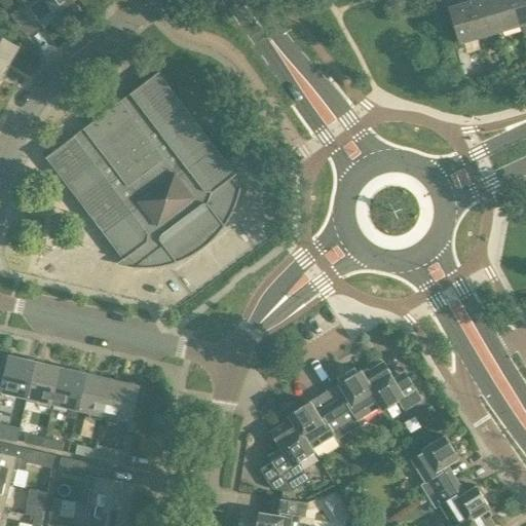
[(0,0),(0,2),(5,9),(12,4),(9,0),(0,0)]
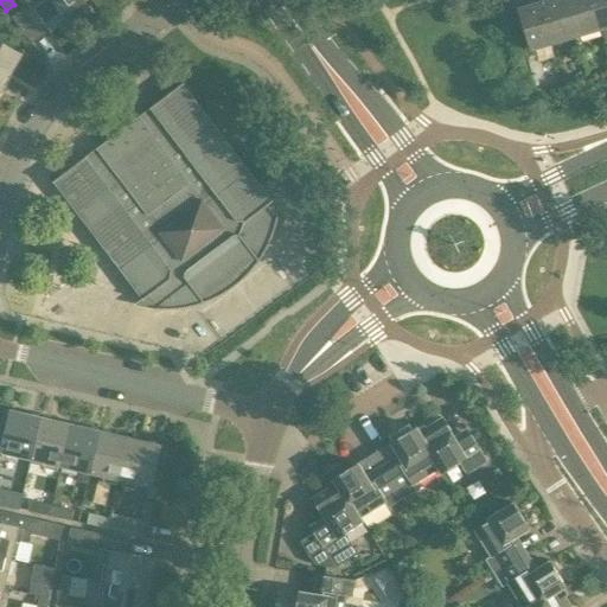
[(56,0),(68,14),(84,0),(56,0)]
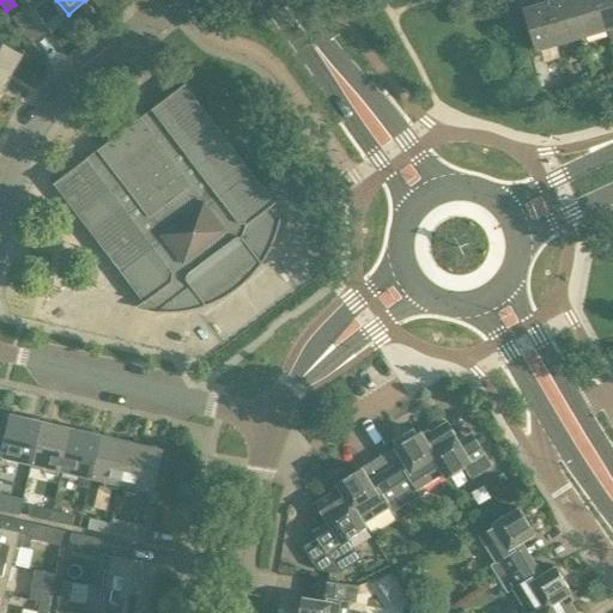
[(534,0),(535,5),(522,10),(534,52),(558,44),(545,0),(534,0)]
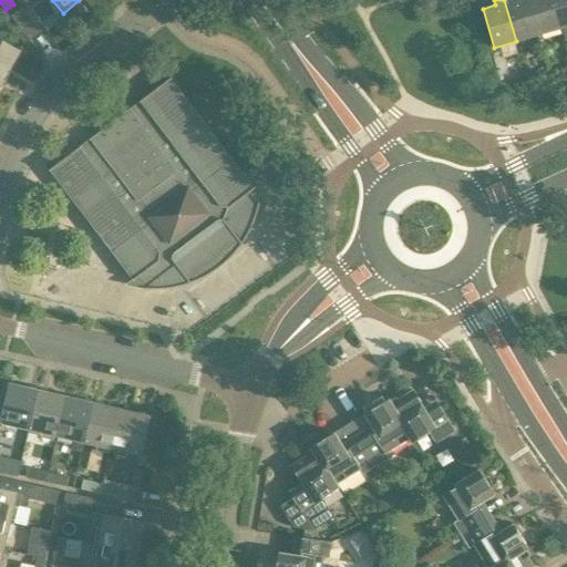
[(504,0),(516,41),(538,34),(527,0),(504,0)]
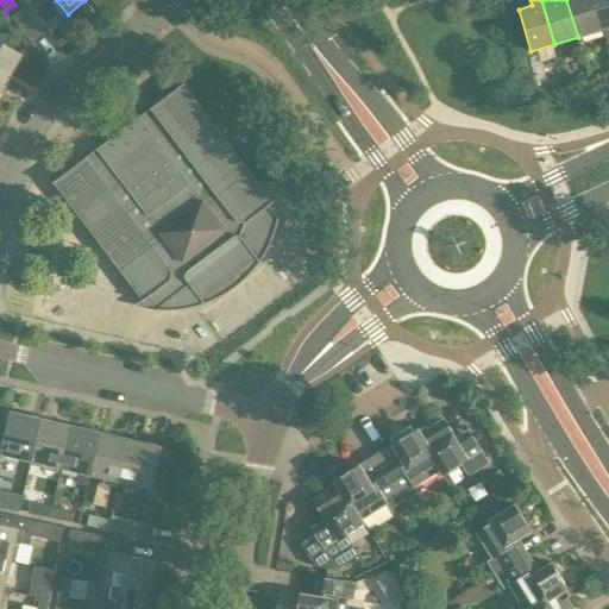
[(566,0),(578,37),(602,31),(592,0),(566,0)]
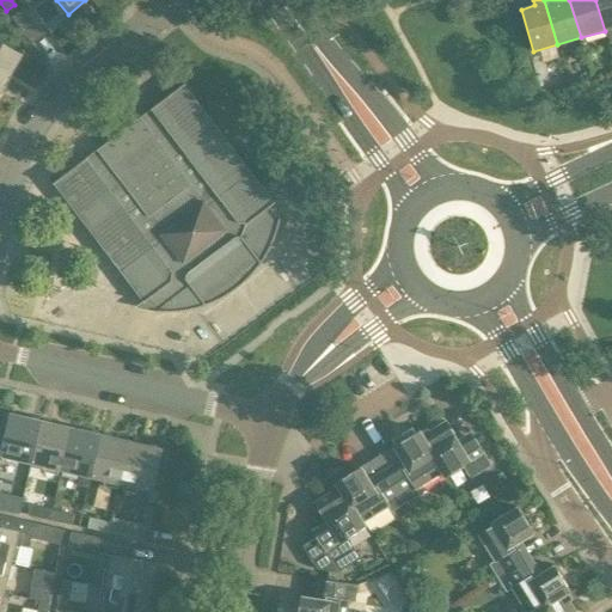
[(611,0),(595,0),(605,31),(611,28),(611,0)]
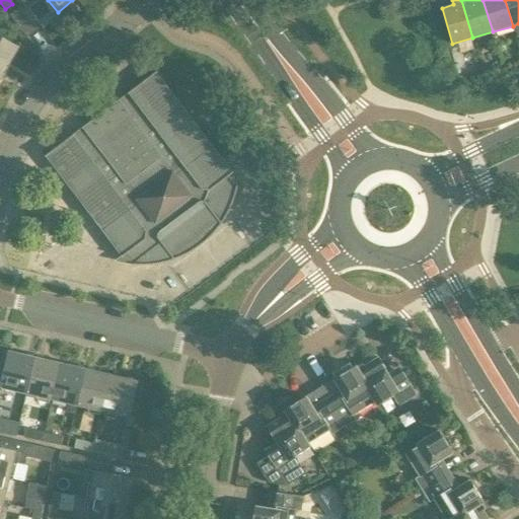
[(20,7),(9,15),(26,36),(36,28),(20,7)]
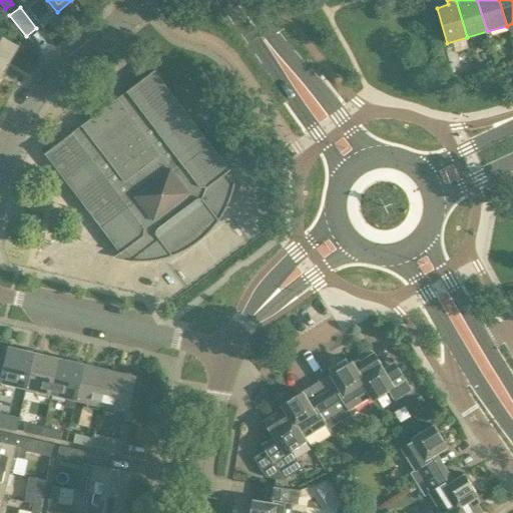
[(0,67),(3,70),(17,47),(0,37),(0,67)]
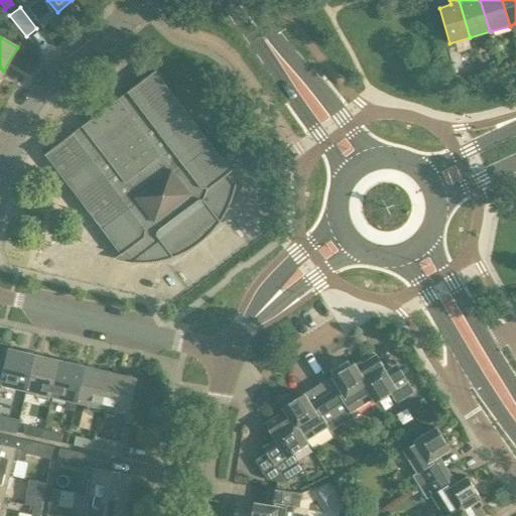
[(214,229),(218,224),(222,219),(224,216),(226,212),(228,208),(230,203),(232,198),(233,194),(234,188),(235,184),(233,184),(227,175),(231,172),(220,158),(212,147),(203,135),(154,71),(128,92),(72,133),(43,155),(102,231),(120,256),(125,252),(132,262),(131,262),(131,263),(135,263),(139,264),(146,263),(152,263),(156,262),(162,261),(169,259),(175,257),(178,255),(184,252),(190,249),(197,245),(200,243),(205,239),(207,237),(210,234),(214,229)]
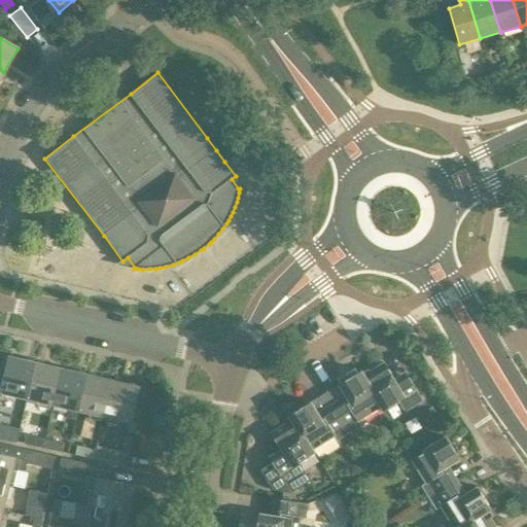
[(0,392),(26,398),(34,363),(8,357),(0,390),(0,392)]
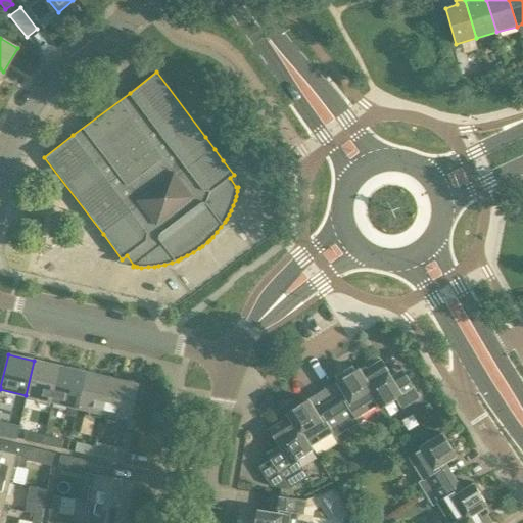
[(34,361),(26,395),(51,401),(59,366),(34,361)]
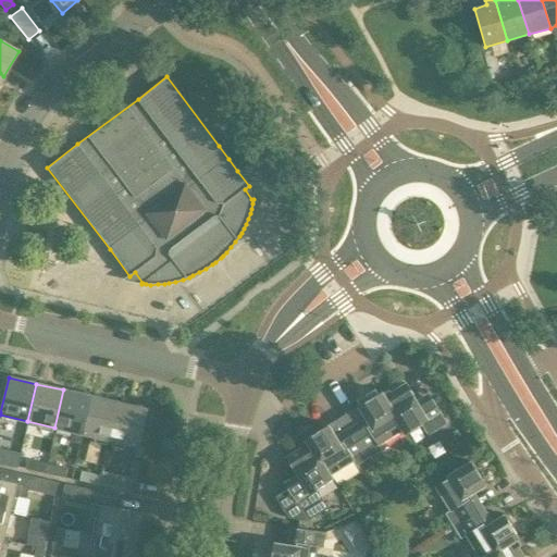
[(428,394),(419,399),(410,384),(388,396),(399,413),(395,416),(405,432),(407,435),(421,428),(426,436),(446,424),(428,394)]
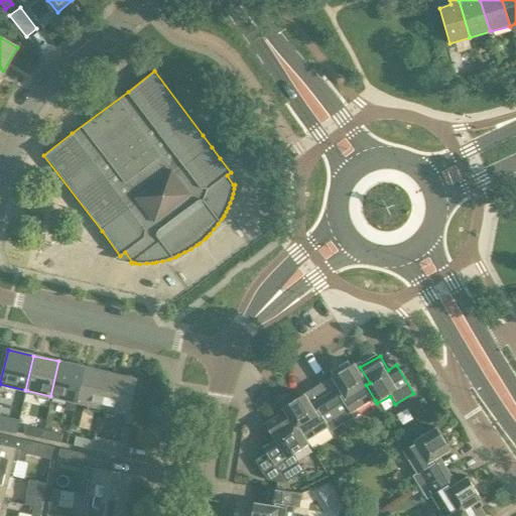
[(58,361),(50,396),(67,400),(65,409),(74,411),(76,402),(84,367),(58,361)]
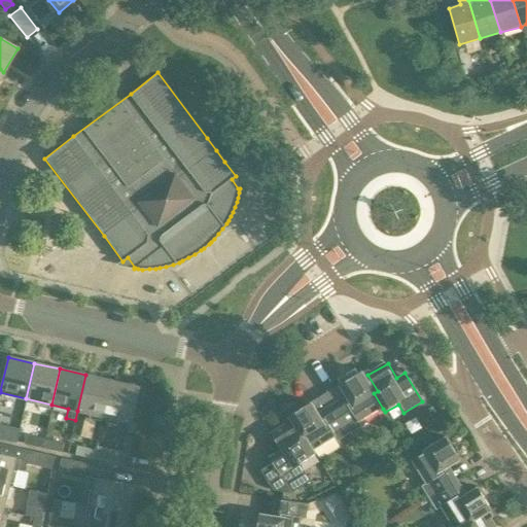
[(383,409),(374,393),(378,391),(367,375),(365,372),(341,386),(326,394),(350,432),(360,426),(358,423),(383,409)]
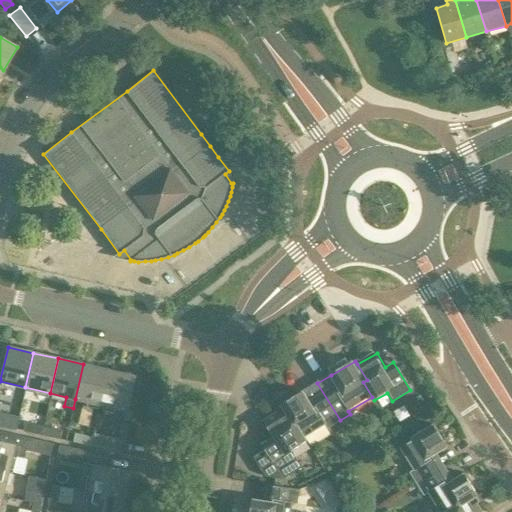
[(100,405),(108,370),(83,364),(75,399),(100,405)]
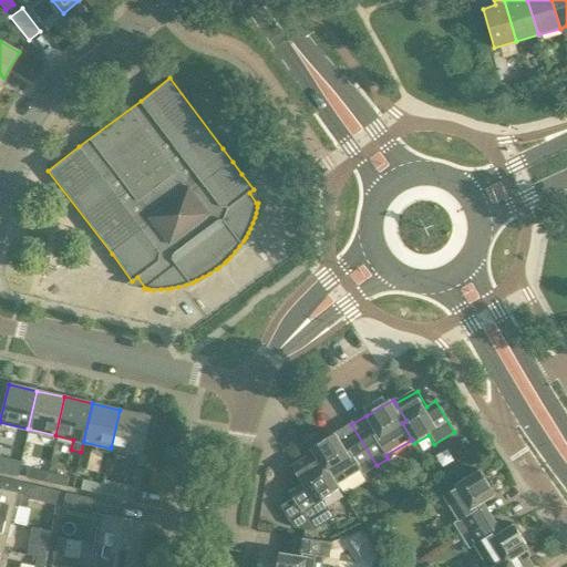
[(120,410),(111,449),(138,455),(148,416),(120,410)]
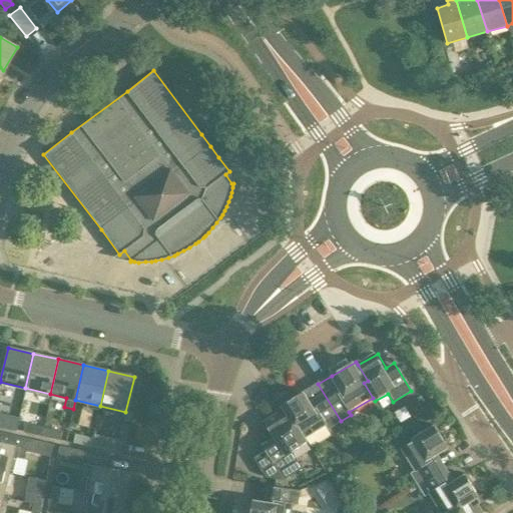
[(305,438),(326,426),(328,430),(341,421),(318,384),(306,392),(282,405),(284,409),(294,425),(297,424),(305,438)]
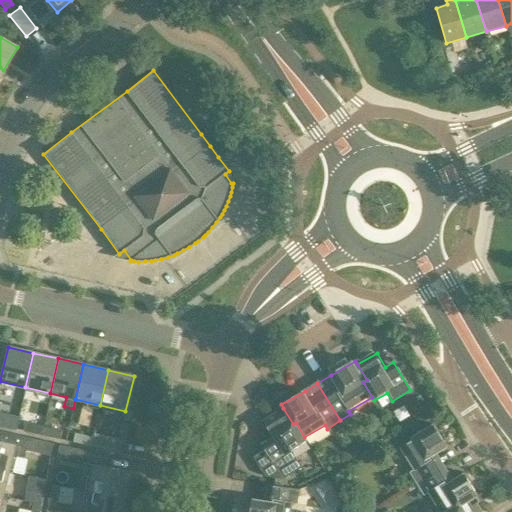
[(30,417),(43,420),(47,405),(33,402),(30,417)]
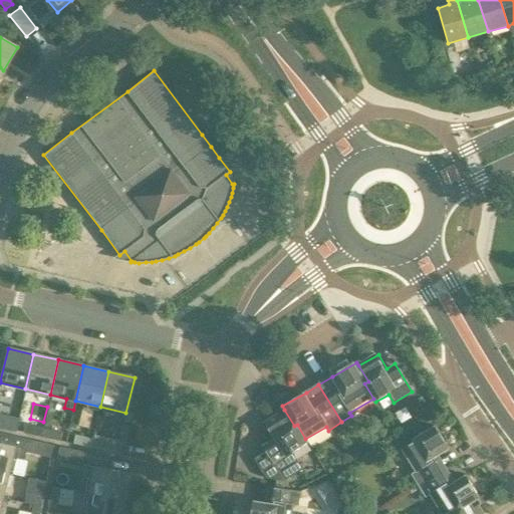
[(408,411),(414,420),(424,414),(418,405),(408,411)]
